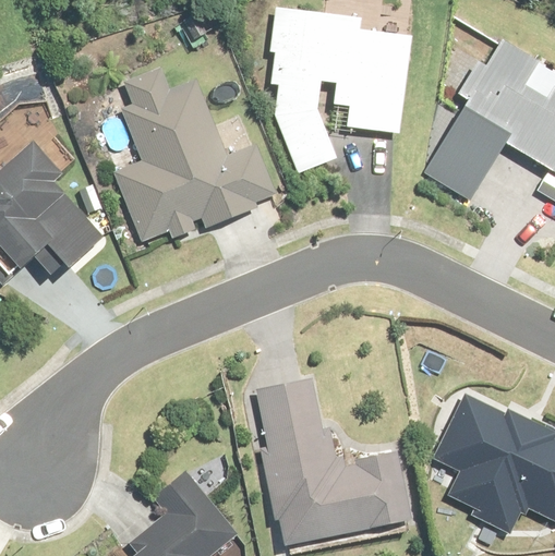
[(335,106),(349,107),(347,127),(397,130),(405,35),(358,31),(359,14),(274,8),(270,52),(274,52),(272,84),(278,84),(276,121),(297,171),(335,155),(317,113),(320,80),(337,81),(335,106)]
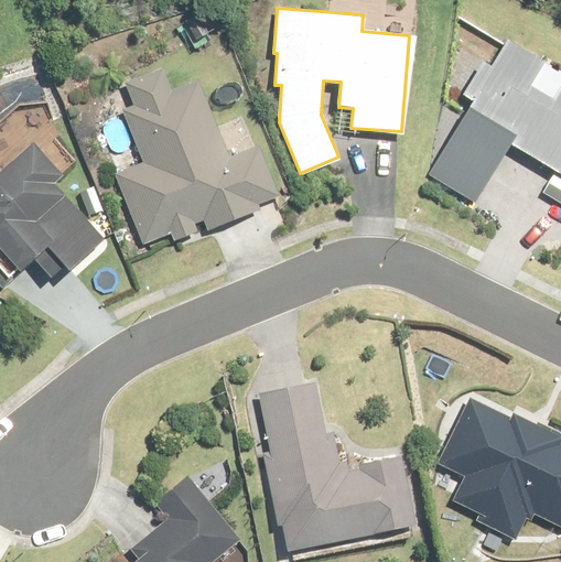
[(227,157),(196,78),(166,89),(160,72),(123,86),(130,104),(120,107),(141,161),(116,171),(143,241),(172,230),(175,240),(278,201),(257,146),(227,157)]
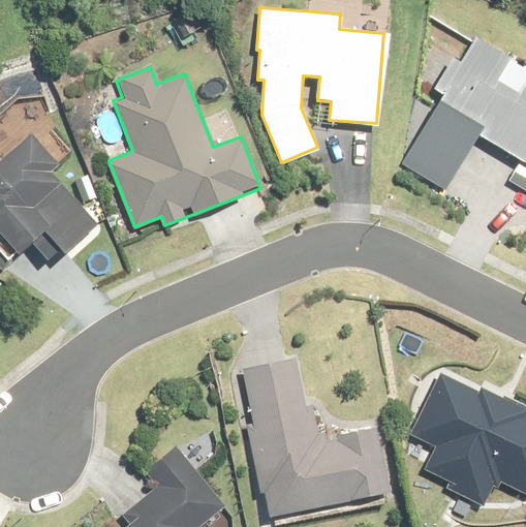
[(0,250),(7,258),(16,251),(19,254),(45,231),(65,254),(96,228),(47,168),(54,162),(30,134),(0,159),(0,250)]
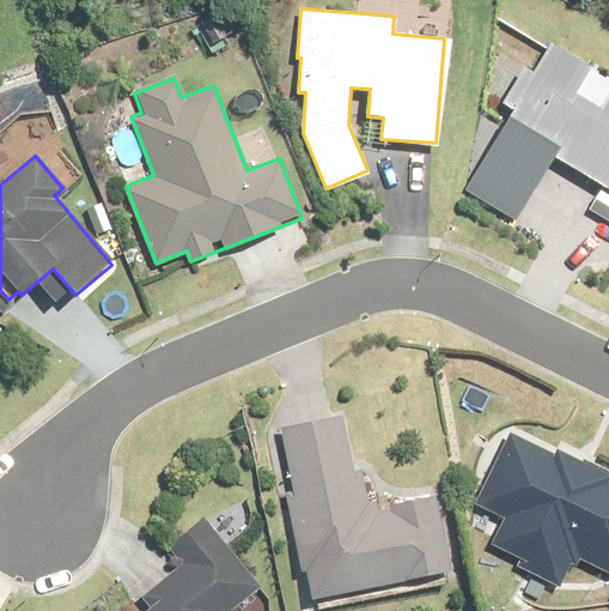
[(393,510),(372,515),(363,472),(352,473),(341,417),(279,429),(292,495),(285,497),(299,569),(306,568),(312,599),(450,572),(434,494),(390,502),(393,510)]
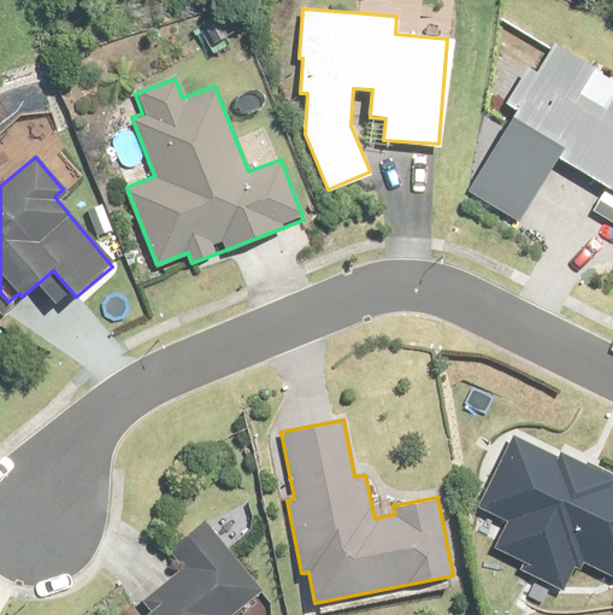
[(523,562),(519,569),(549,585),(554,577),(565,583),(577,561),(612,578),(612,476),(561,452),(558,458),(511,435),(477,504),(506,517),(491,546),(523,562)]
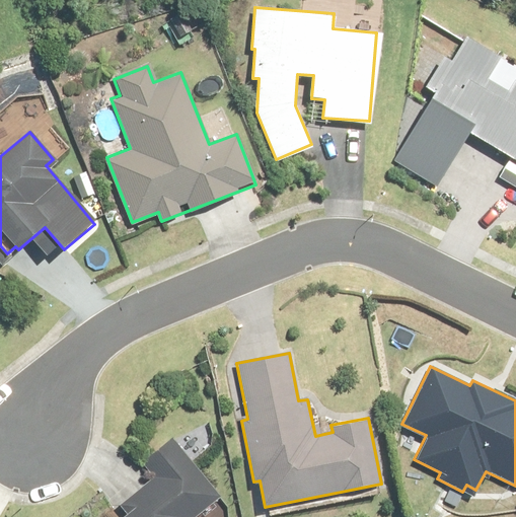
[(192,516),(218,495),(170,439),(143,462),(155,475),(119,507),(126,514),(122,516),(192,516)]
